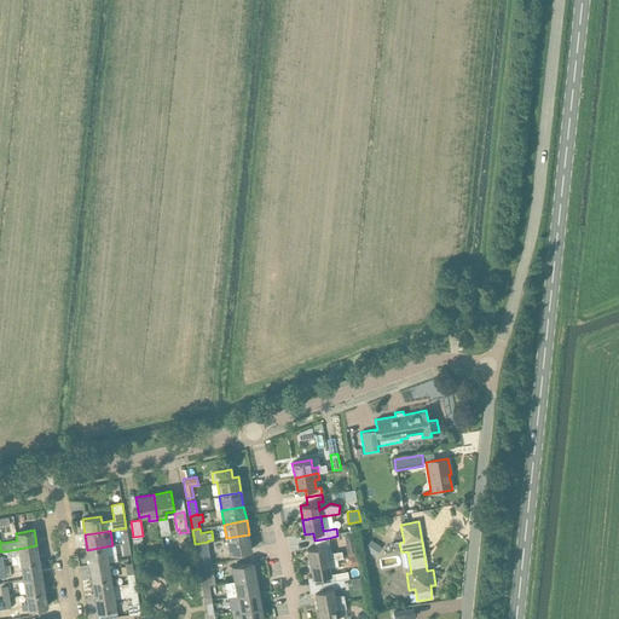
[(352,533),(345,536),(348,556),(356,555),(352,533)]
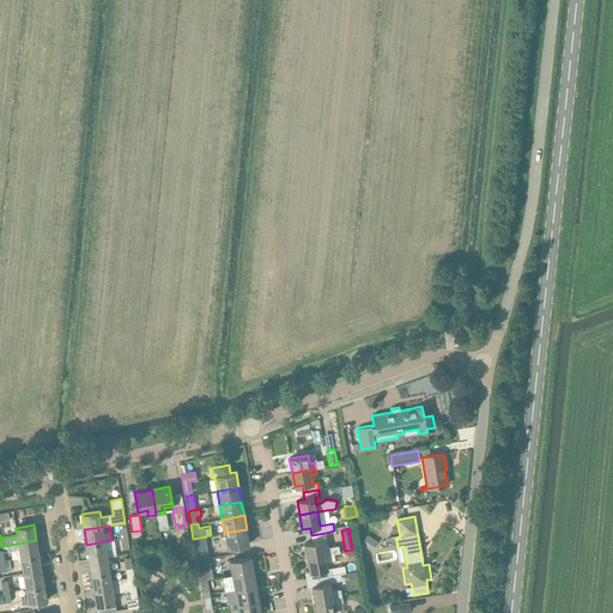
[(247,529),(224,533),(228,547),(249,544),(247,529)]
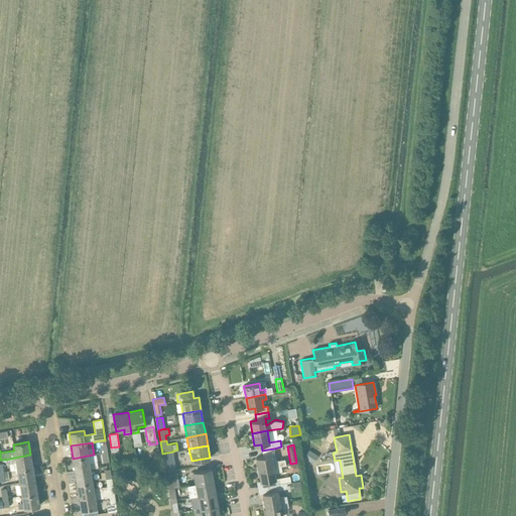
[(256,458),(258,470),(280,466),(285,465),(284,460),(277,461),(275,459),(274,448),(262,450),(263,457),(256,458)]
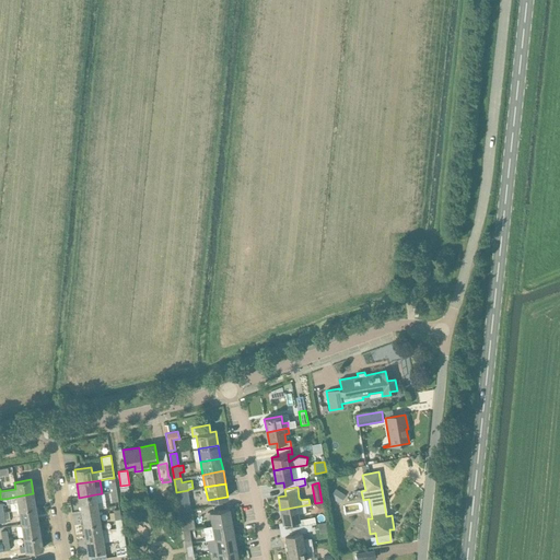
[(334,499),(339,491),(335,488),(329,497),(334,499)]
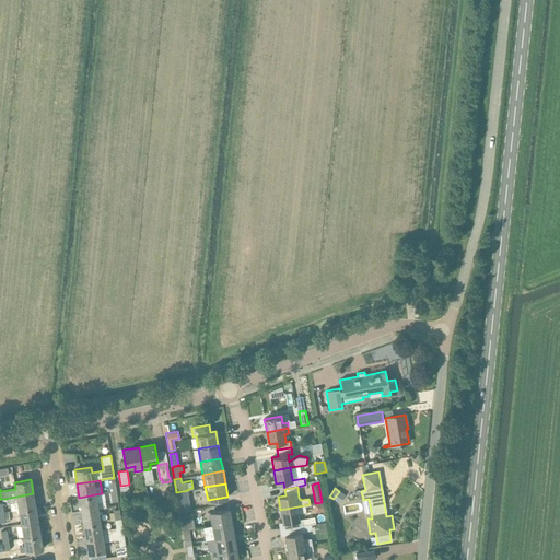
[(188,490),(176,492),(179,512),(191,510),(188,490)]
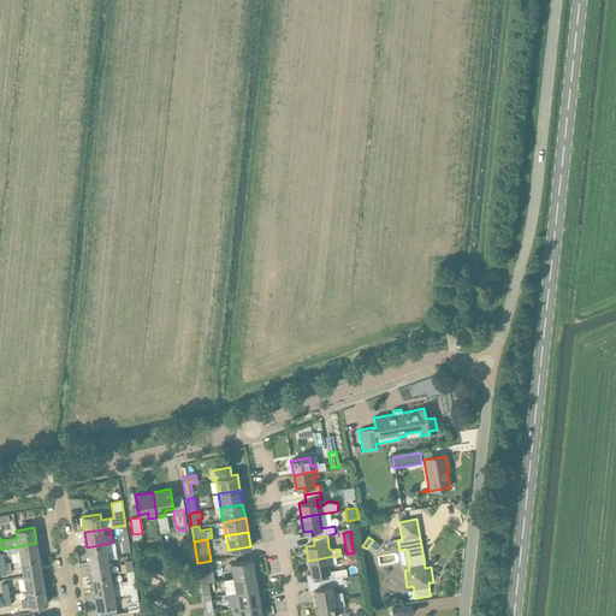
[(21,561),(39,558),(36,543),(6,549),(7,554),(11,554),(12,562),(21,561)]
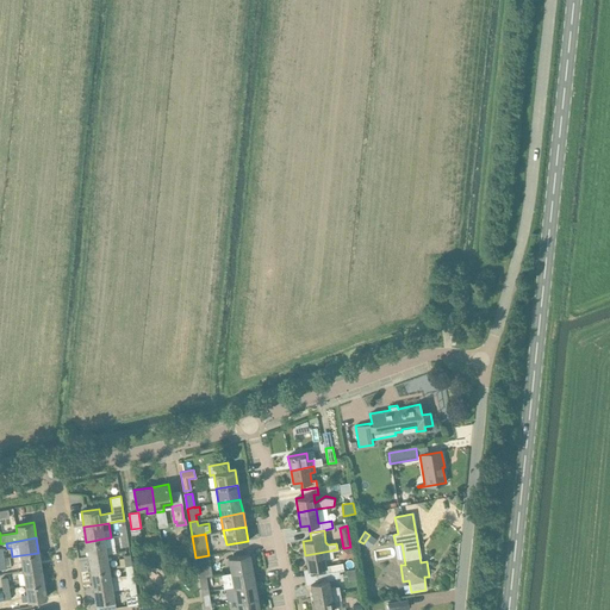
[(86,542),(88,558),(106,554),(114,552),(113,546),(105,547),(104,539),(86,542)]
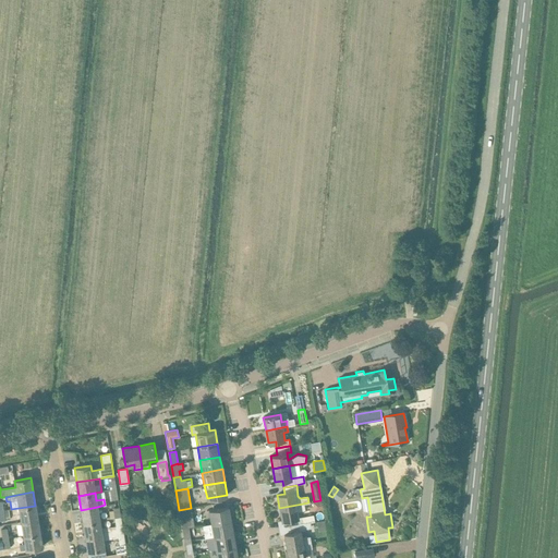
[(278,528),(310,522),(314,522),(313,514),(299,518),(298,511),(304,510),(303,504),(279,508),(281,520),(277,521),(278,528)]
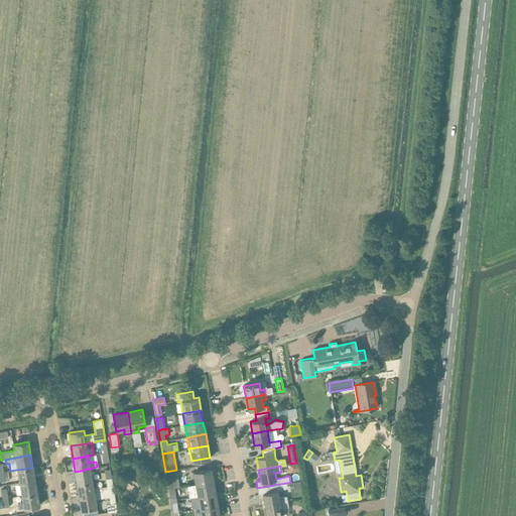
[(32,468),(17,470),(19,483),(35,480),(32,468)]
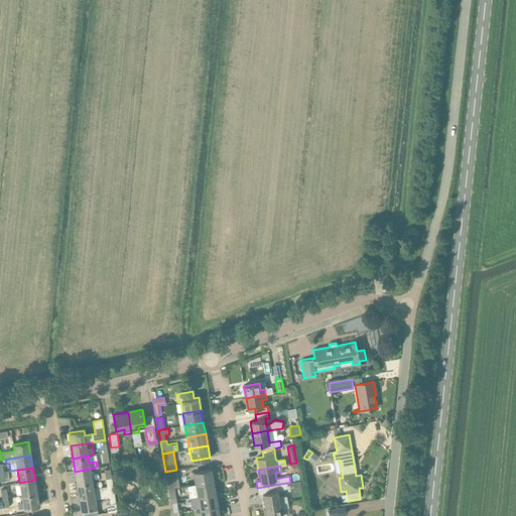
[(90,469),(75,472),(77,484),(92,482),(90,469)]
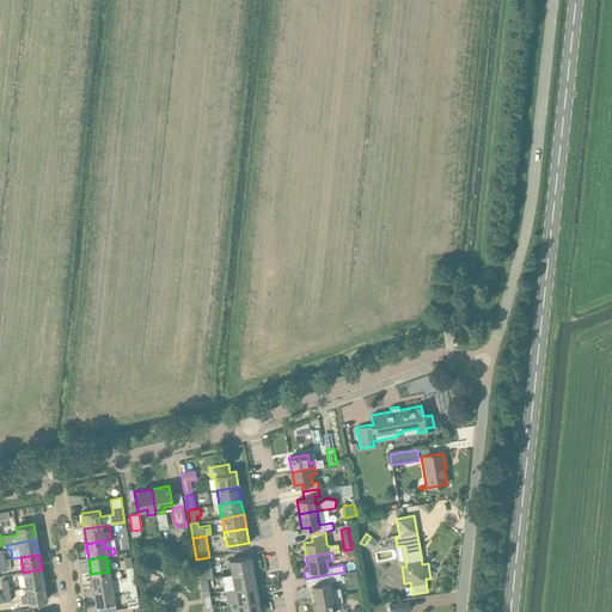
[(232,575),(254,570),(251,556),(230,560),(232,575)]
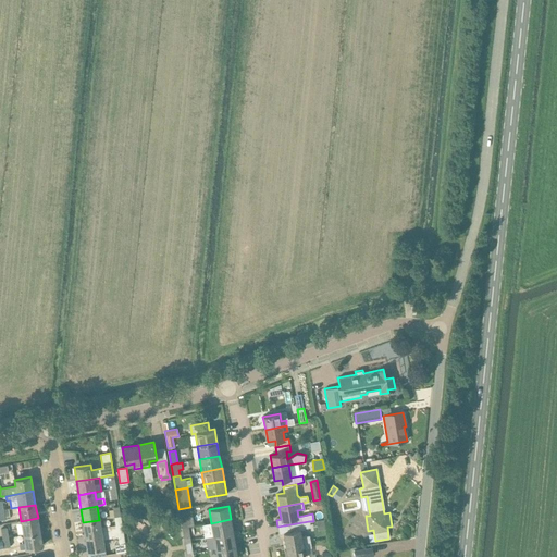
[(178,509),(182,528),(194,527),(193,517),(190,507),(178,509)]
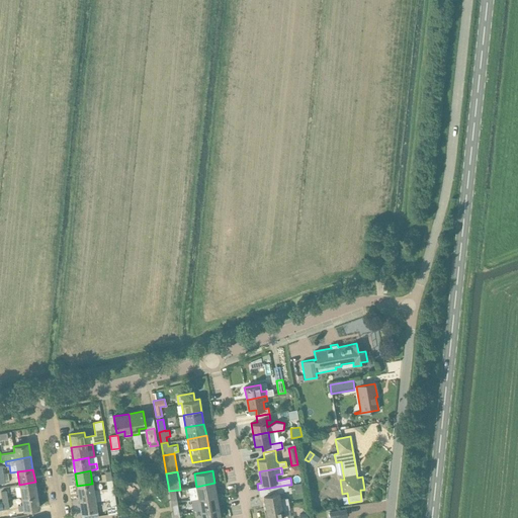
[(0,475),(0,484),(5,484),(5,483),(8,482),(7,473),(3,473),(4,475),(0,475)]
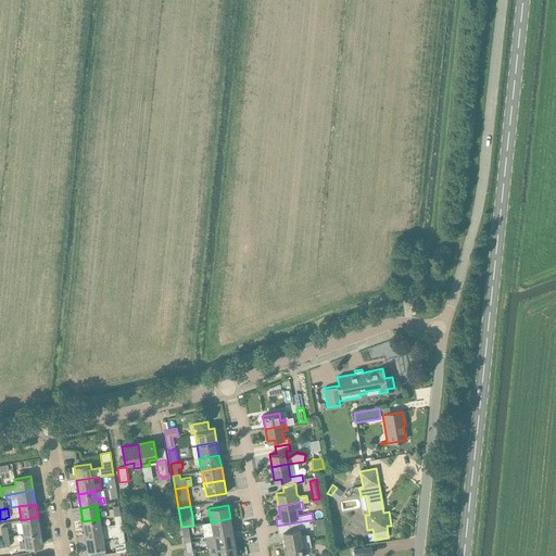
[(83,521),(85,535),(123,529),(121,515),(114,516),(115,523),(106,526),(101,527),(99,519),(83,521)]
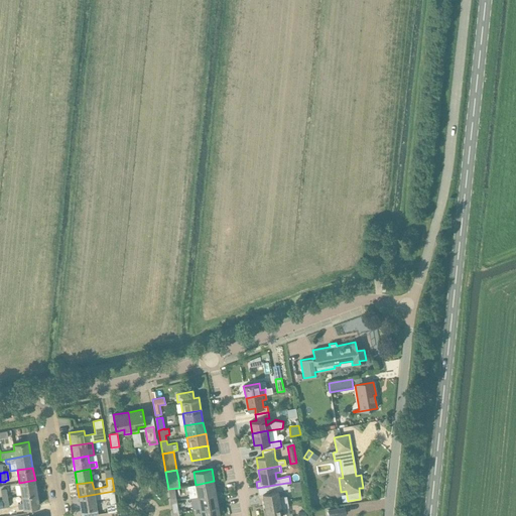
[(19,483),(21,495),(37,493),(35,480),(19,483)]
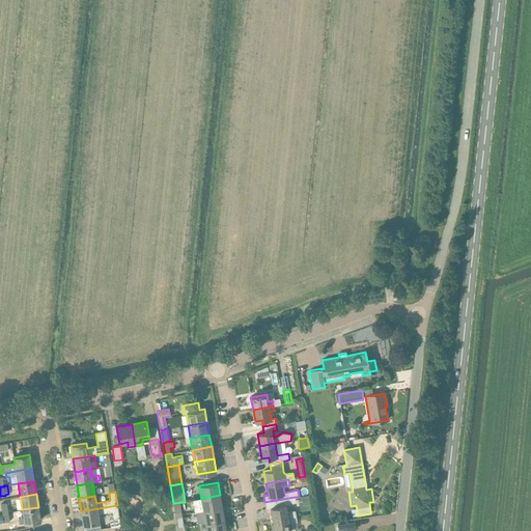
[(220,495),(201,499),(203,511),(222,507),(220,495)]
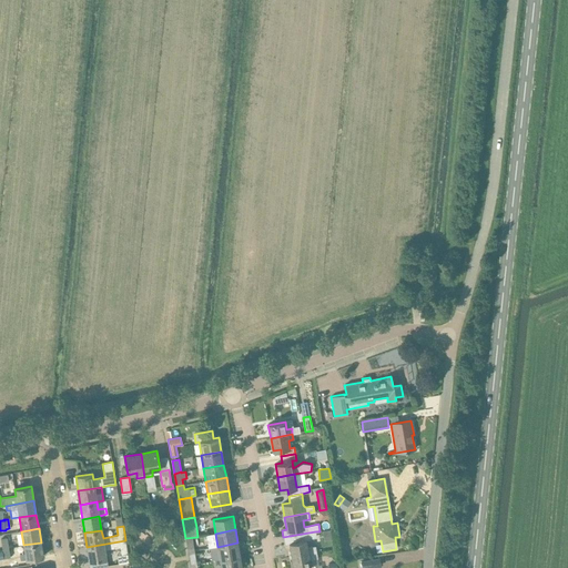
[(288,544),(291,556),(316,553),(315,546),(307,547),(306,540),(310,538),(316,538),(315,531),(283,537),(284,544),(288,544)]
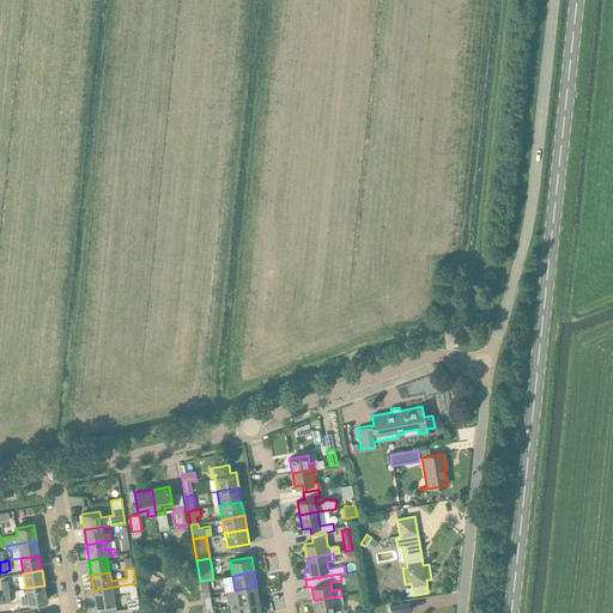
[(200,581),(202,595),(210,594),(210,589),(214,588),(213,580),(200,581)]
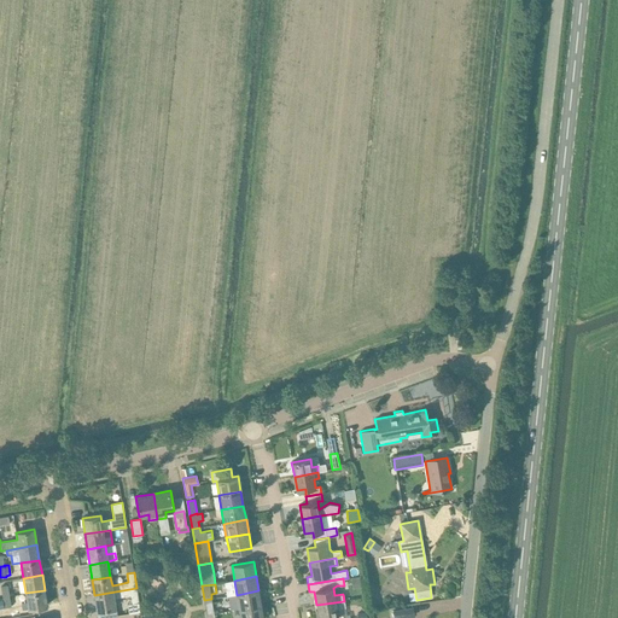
[(126,605),(127,613),(140,611),(136,588),(94,595),(97,611),(116,607),(114,599),(124,596),(127,605),(126,605)]
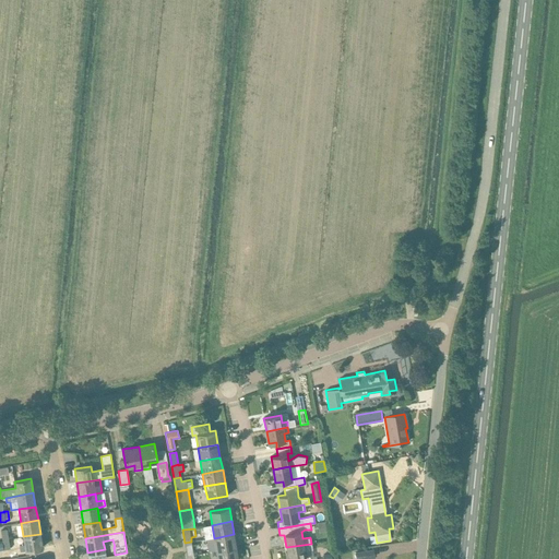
[(20,545),(21,550),(25,550),(43,548),(40,534),(23,536),(24,545),(20,545)]
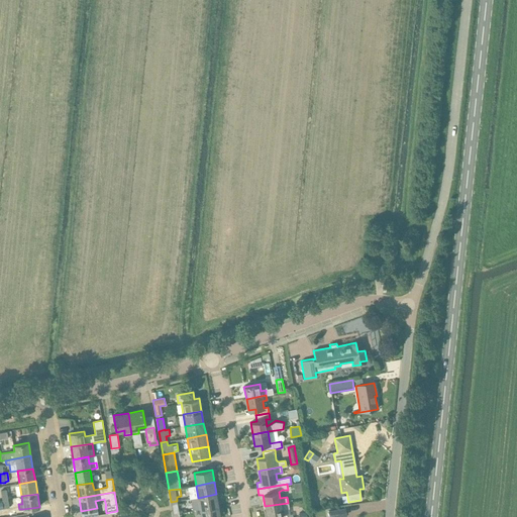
[(216,494),(198,498),(200,509),(218,506),(216,494)]
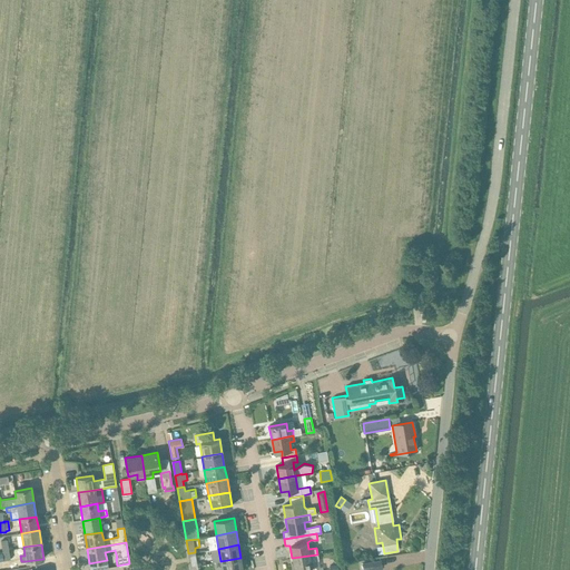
[(195,552),(188,553),(190,567),(197,566),(195,552)]
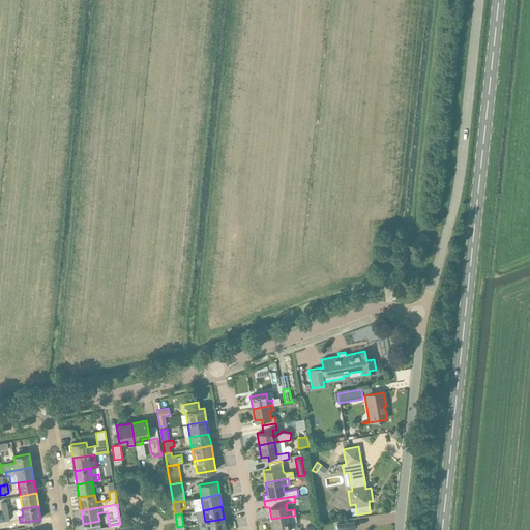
[(293,529),(293,528),(290,528),(289,522),(296,521),(295,516),(271,519),(273,529),(293,529)]
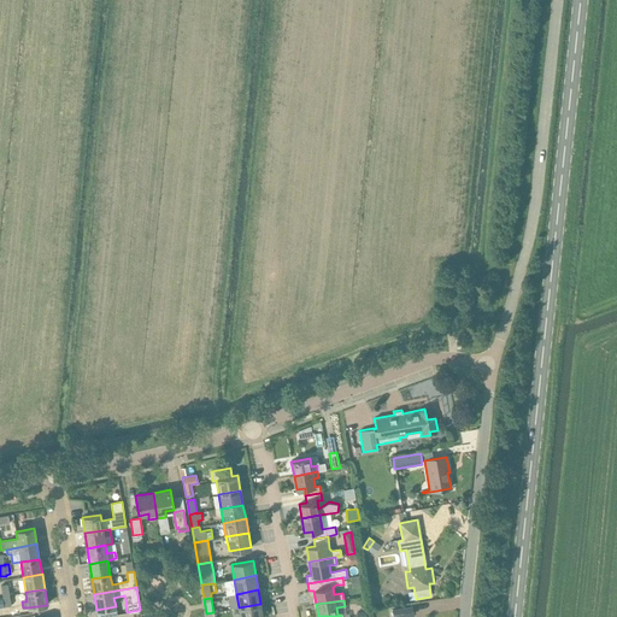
[(263,616),(260,604),(239,607),(240,616),(263,616)]
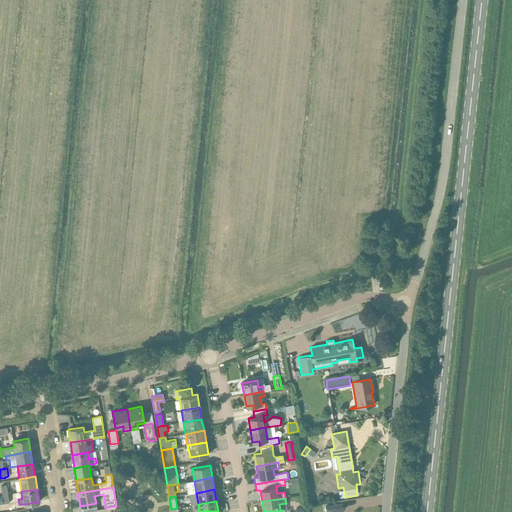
[(326,511),(331,511),(342,510),(341,502),(326,505),(326,511)]
